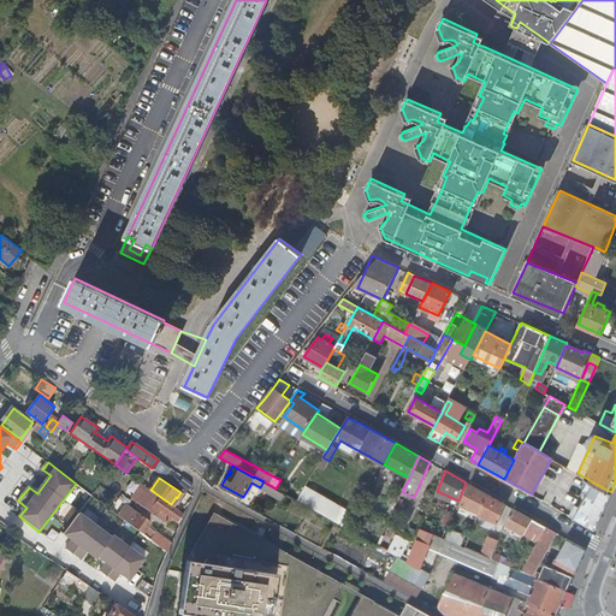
[(594,529),(611,492),(590,480),(584,490),(587,492),(579,507),(575,505),(569,516),(594,529)]
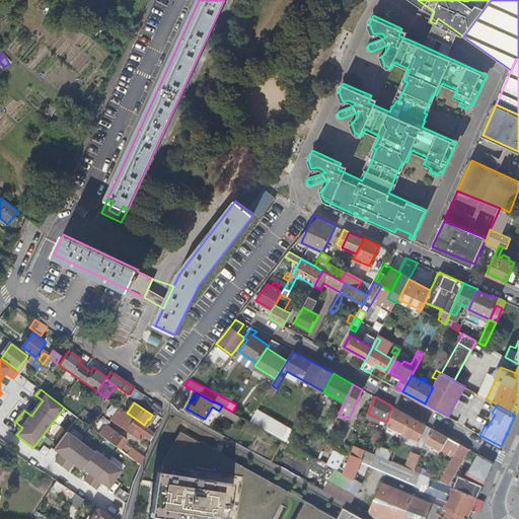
[(388,426),(403,433),(411,417),(396,409),(388,426)]
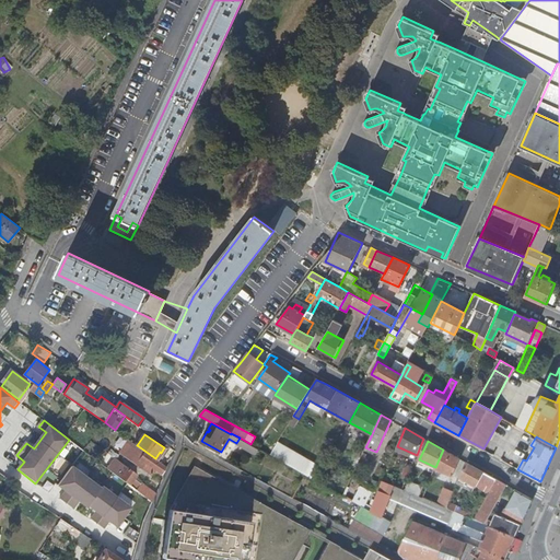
[(269,454),(305,475),(311,478),(318,466),(302,457),(296,453),(278,442),(269,454)]
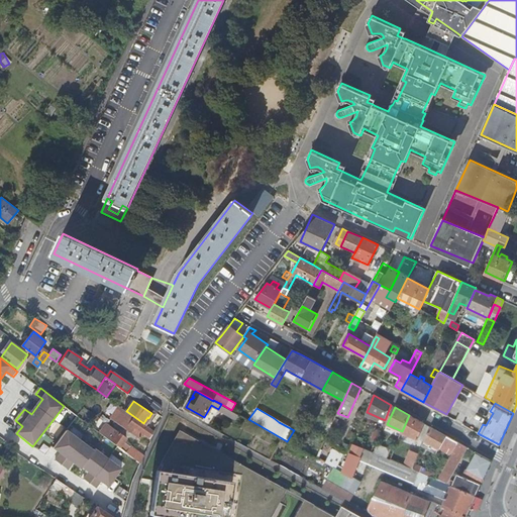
[(366,416),(383,424),(385,420),(367,412),(366,416)]
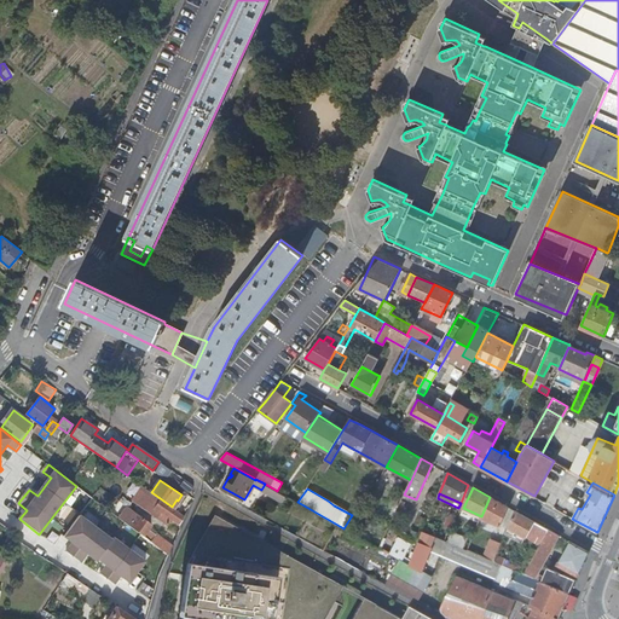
[(179,524),(184,515),(172,507),(155,495),(150,503),(146,499),(142,507),(145,509),(152,514),(156,508),(161,512),(157,516),(167,524),(172,518),(179,524)]
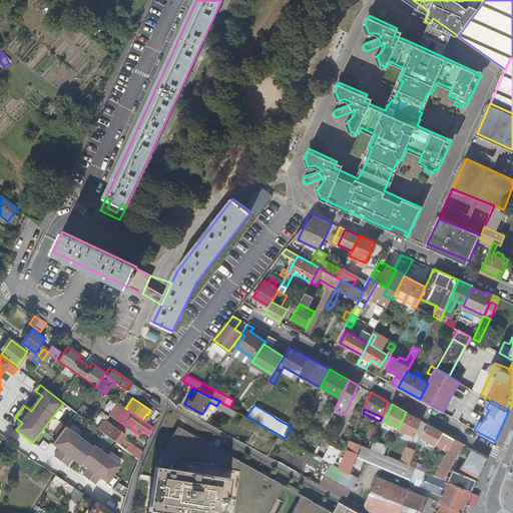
[(399,428),(399,429),(415,436),(422,420),(406,412),(399,428)]
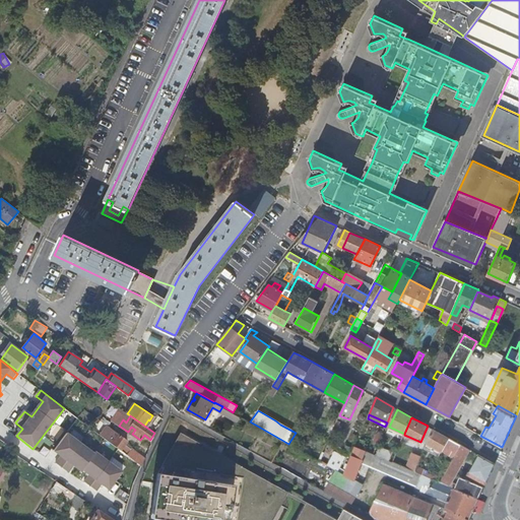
[(106,425),(100,435),(120,450),(123,445),(127,440),(106,425)]
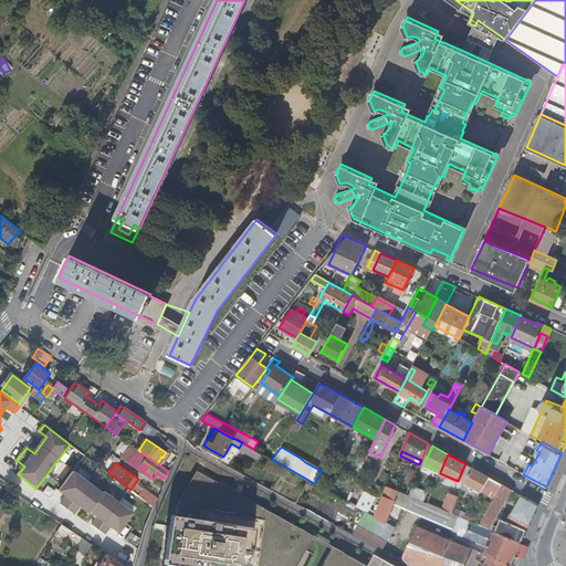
[(471,467),(464,482),(494,498),(502,484),(471,467)]
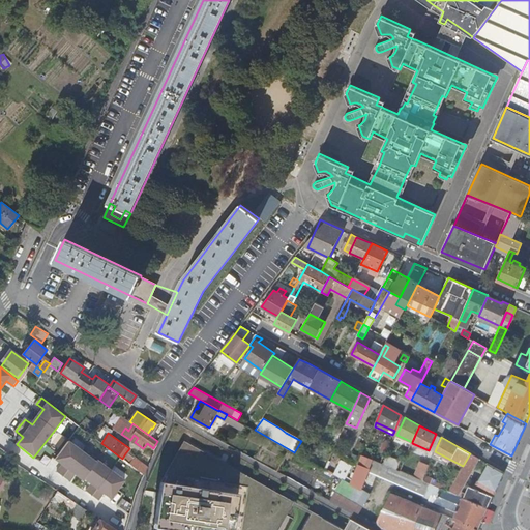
[(155,519),(154,525),(190,529),(276,529),(294,502),(292,501),(294,498),(284,492),(283,496),(186,442),(184,444),(182,443),(178,451),(180,452),(163,483),(163,484),(162,484),(160,492),(162,492),(156,519),(155,519)]
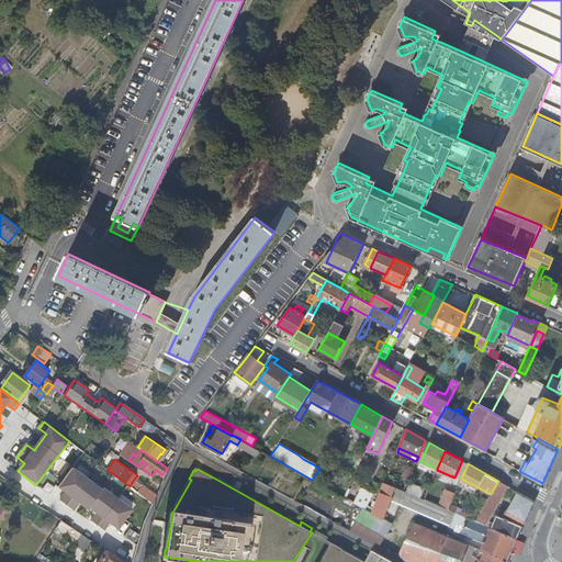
[(103,491),(74,470),(60,487),(68,493),(63,502),(75,510),(80,503),(90,509),(91,508),(98,514),(91,521),(105,532),(112,524),(119,529),(133,510),(104,490),(103,491)]
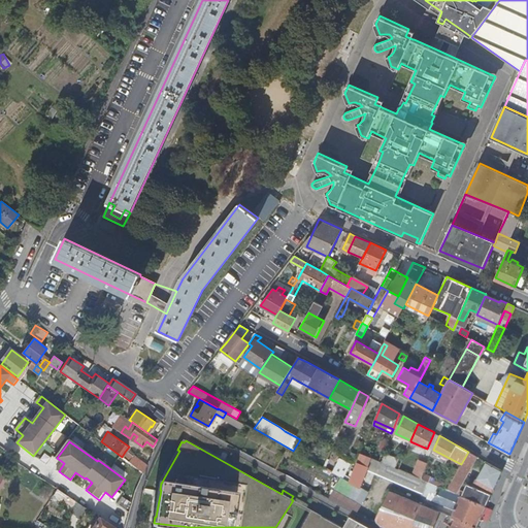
[(125,452),(122,457),(143,472),(145,466),(135,458),(125,452)]
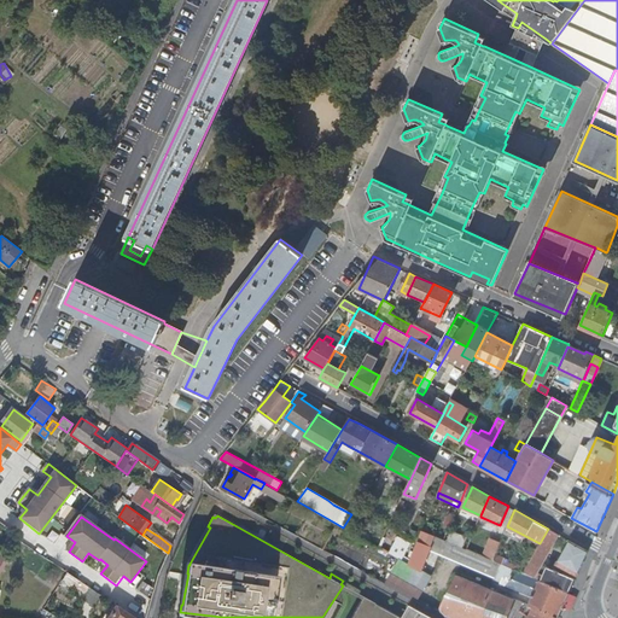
[(540,543),(536,551),(546,557),(558,534),(548,529),(540,543)]
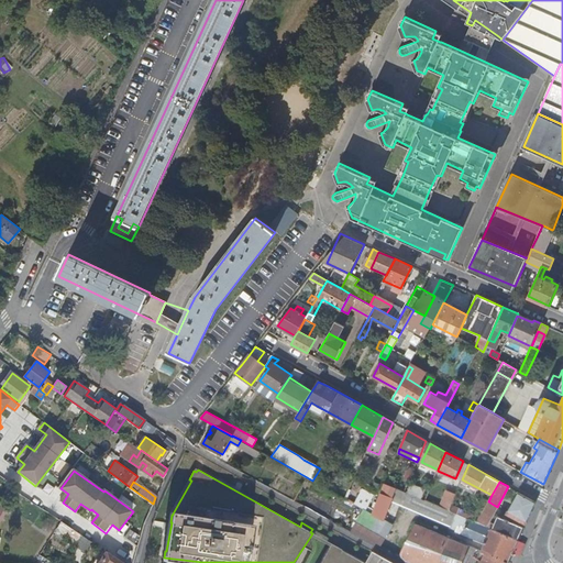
[(390,500),(396,487),(385,483),(373,510),(372,512),(372,514),(382,519),(390,500)]
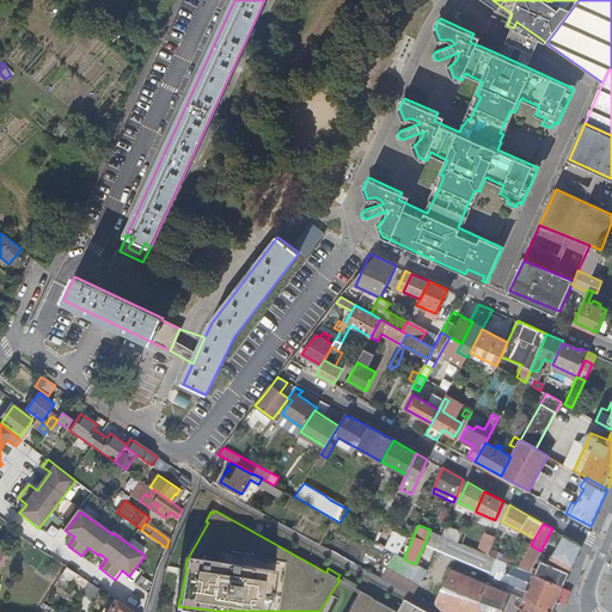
[(444,526),(440,534),(453,539),(457,531),(444,526)]
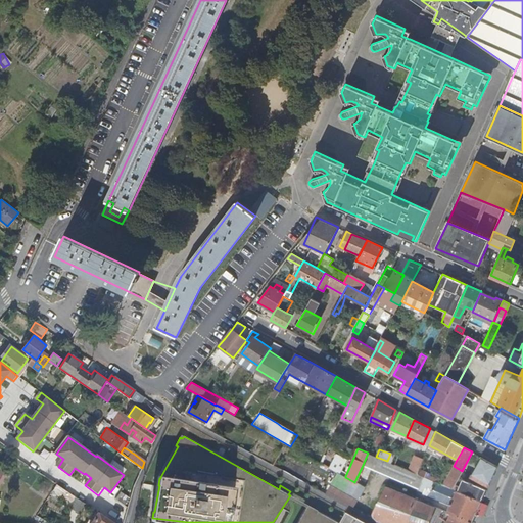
[(376,457),(368,453),(363,465),(419,489),(424,476),(418,474),(417,473),(409,470),(387,461),(376,457)]
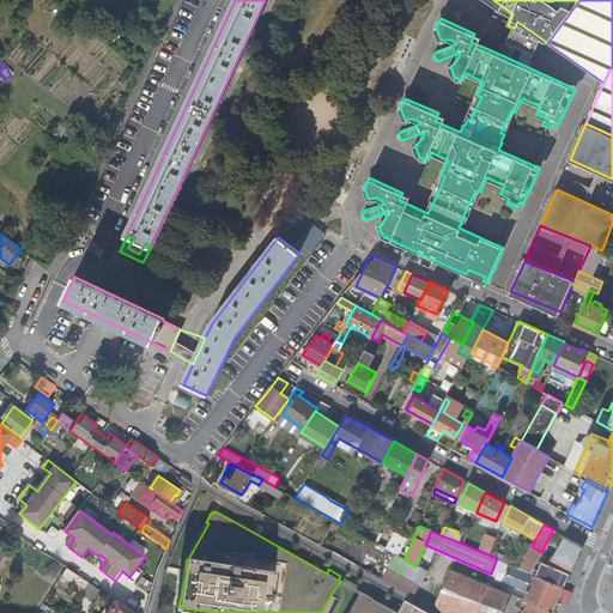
[(387,548),(396,554),(398,554),(407,539),(395,533),(387,548)]
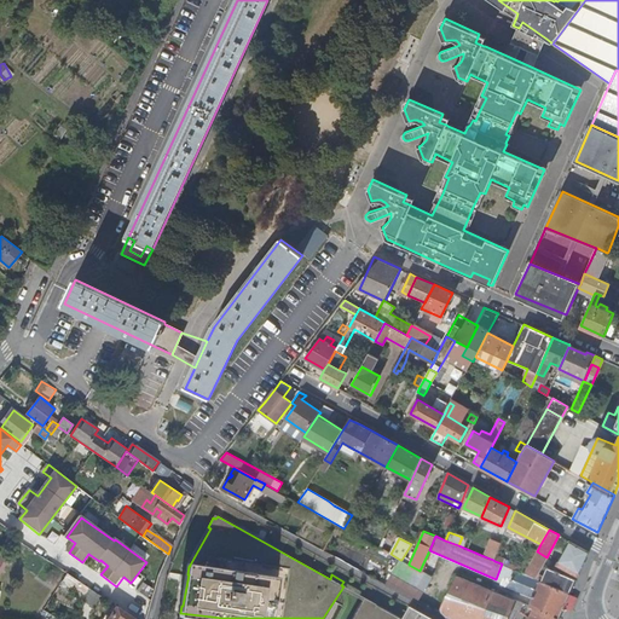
[(490,538),(484,556),(493,560),(501,543),(490,538)]
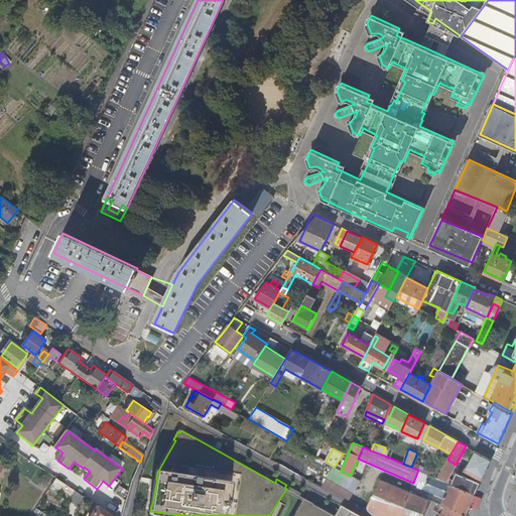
[(465,471),(482,480),(492,460),(475,450),(465,471)]
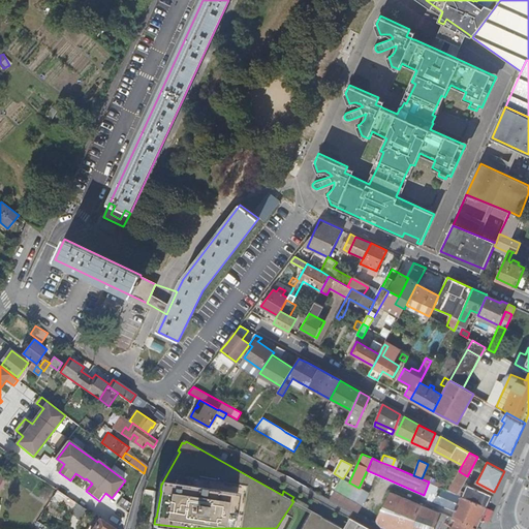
[(450,486),(448,490),(488,507),(493,495),(468,485),(465,492),(462,490),(461,493),(459,492),(467,476),(459,471),(450,486)]
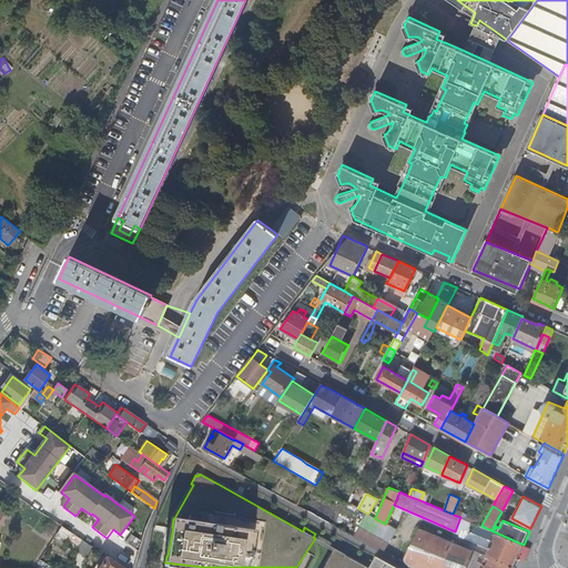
[(456,509),(454,515),(460,517),(474,523),(482,526),(484,521),(456,509)]
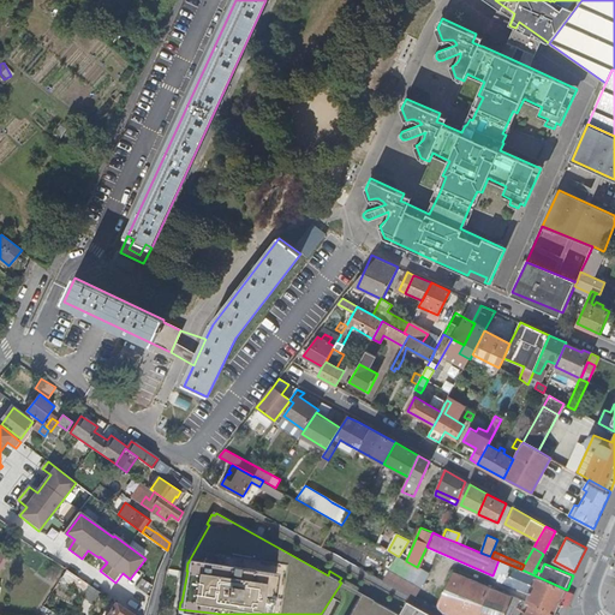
[(383,580),(415,598),(421,589),(436,578),(417,567),(406,561),(406,560),(404,559),(399,556),(398,556),(383,580)]
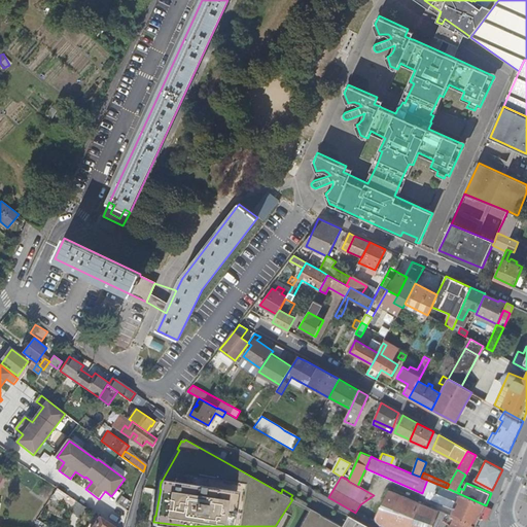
[(447,488),(440,485),(433,500),(455,508),(452,516),(455,518),(476,526),(486,505),(447,488)]
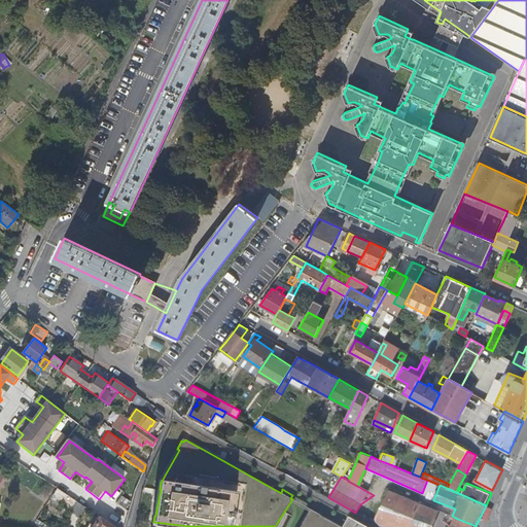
[(389,526),(431,526),(438,511),(388,489),(375,517),(376,521),(379,524),(389,526)]
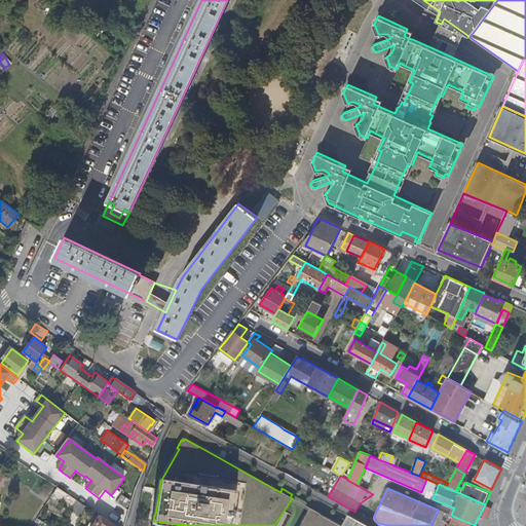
[(367,525),(368,525),(348,515),(341,525),(309,509),(298,525),(367,525)]
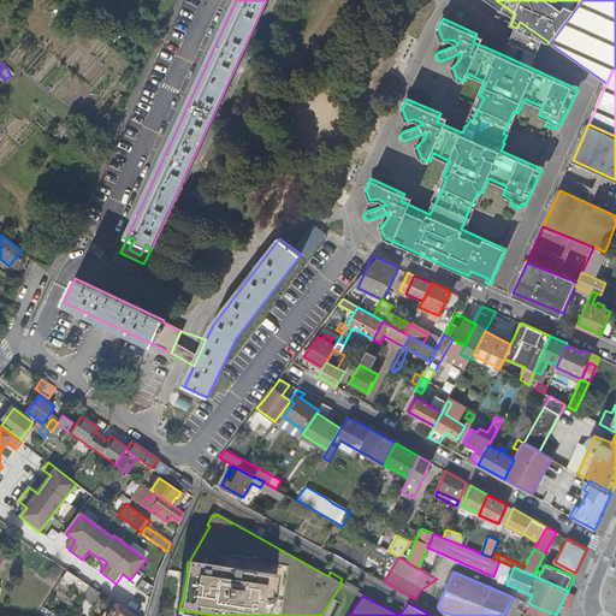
[(136,615),(116,603),(107,615),(136,615)]
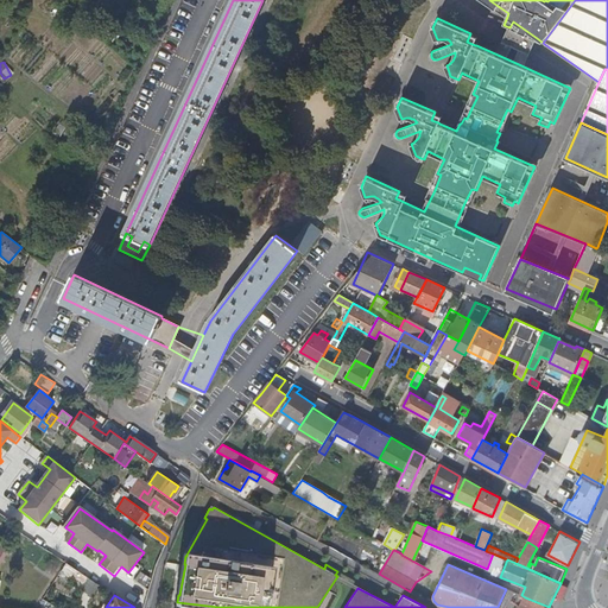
[(548,607),(549,607),(525,597),(520,607),(548,607)]
